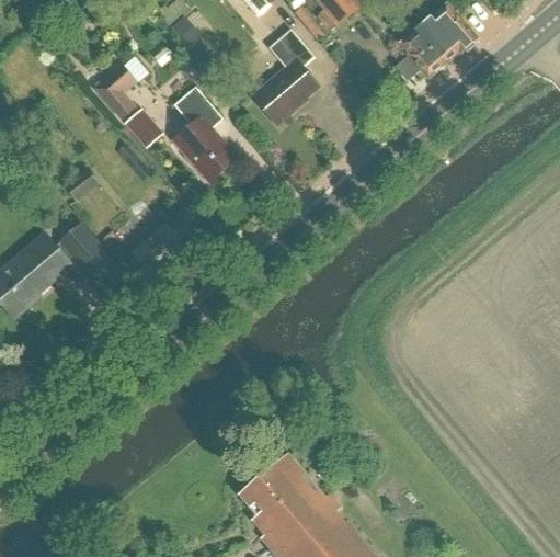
[(173,0),(160,12),(170,23),(190,6),(185,0),(173,0)]
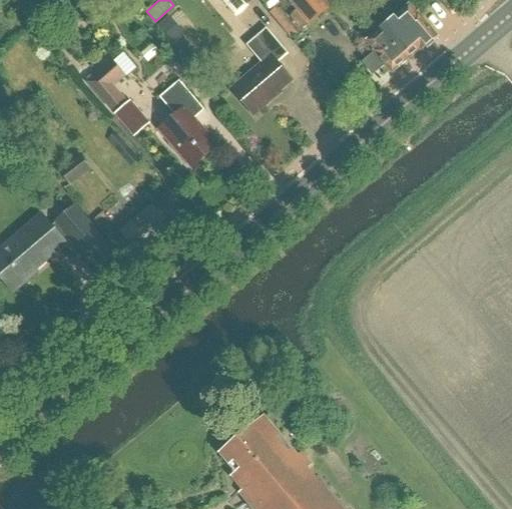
[(224,0),(236,14),(249,4),(245,0),(224,0)]
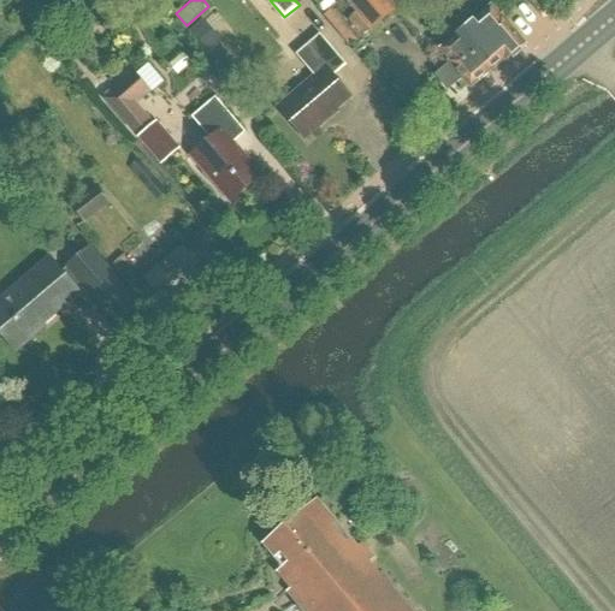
[(348,0),(356,10),(372,27),(398,1),(397,0),(348,0)]
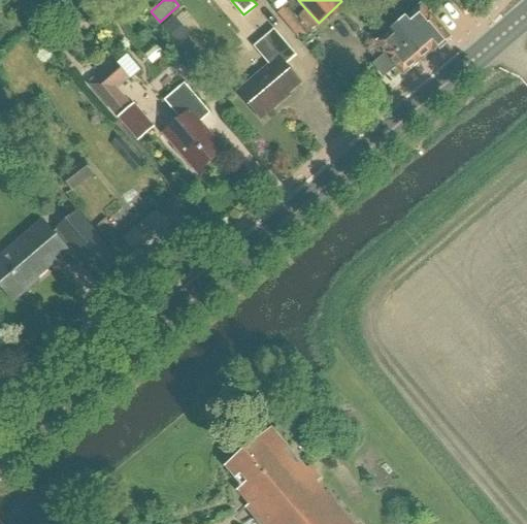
[(407,32),(426,55),(433,48),(434,50),(451,35),(432,12),(431,13),(423,3),(399,23),(402,27),(405,25),(409,31),(407,32)]
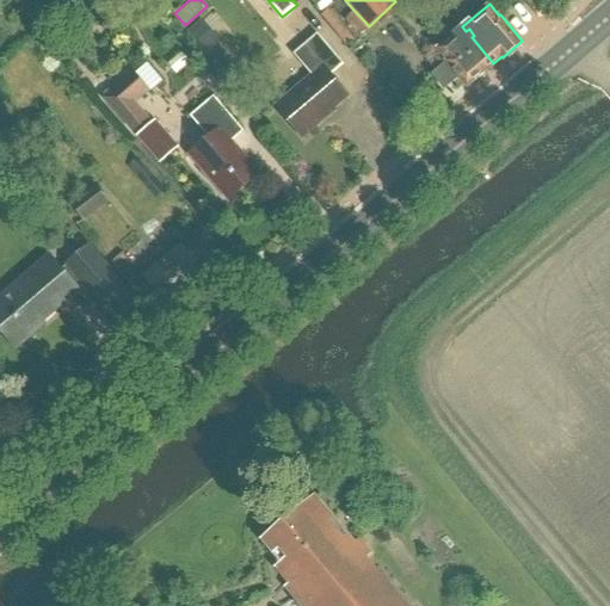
[(461,74),(468,84),(493,63),(472,37),(474,36),(469,29),(466,31),(462,26),(455,17),(444,26),(451,36),(439,47),(450,59),(438,68),(451,82),(461,74)]
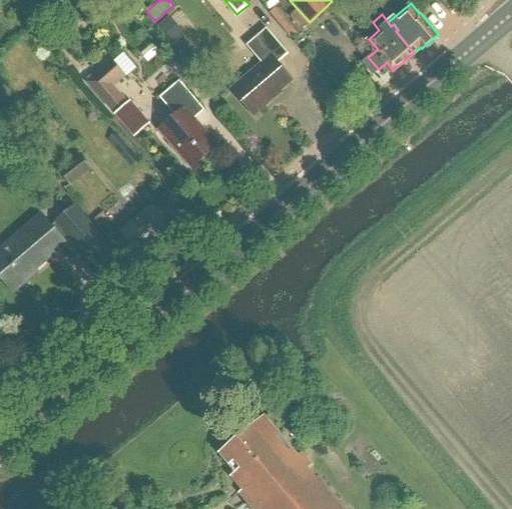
[(229,87),(252,114),(269,100),(268,99),(292,78),(277,60),(288,51),(266,25),(245,43),(261,61),(229,87)]
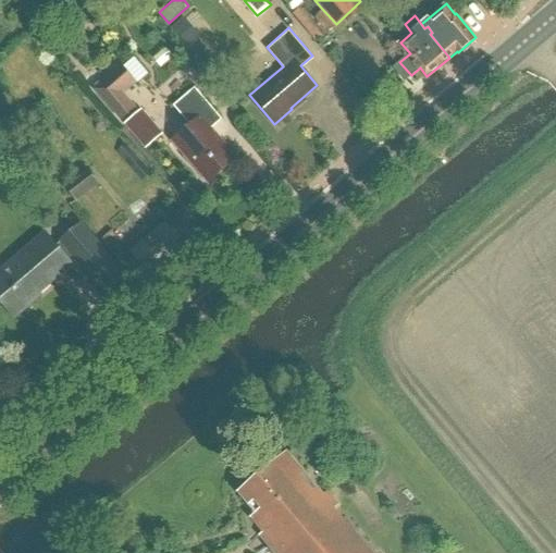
[(121,93),(134,81),(118,63),(87,90),(115,122),(133,106),(121,93)]
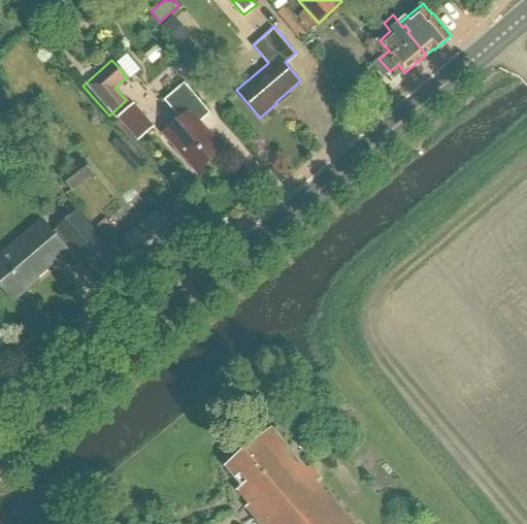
[(183,82),(162,98),(178,118),(161,132),(196,172),(223,150),(198,120),(208,111),(183,82)]
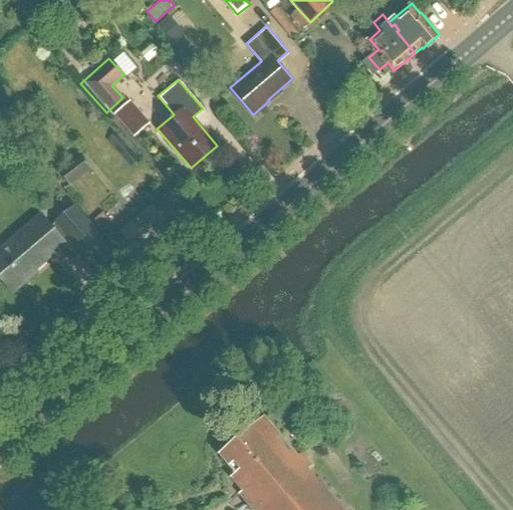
[(115,115),(135,138),(148,126),(129,104),(115,115)]
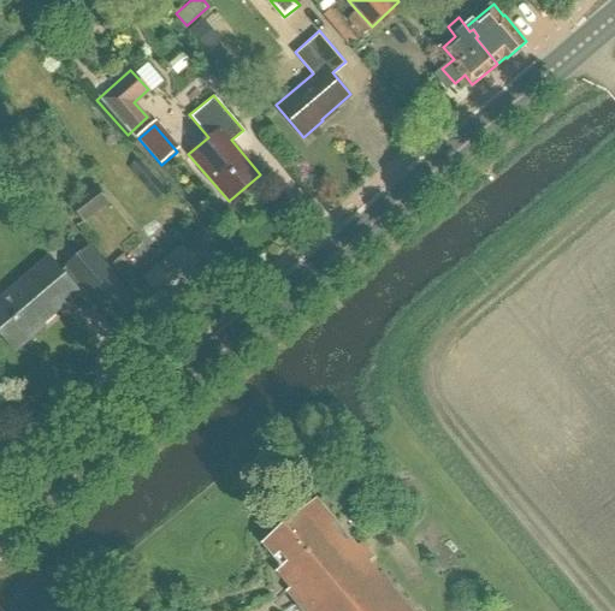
[(70,202),(83,220),(110,202),(96,183),(70,202)]
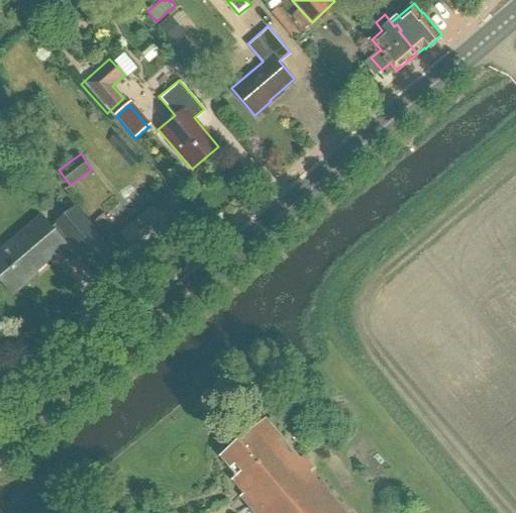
[(164,220),(165,219),(151,205),(118,232),(135,252),(147,242),(166,265),(186,247),(164,220)]
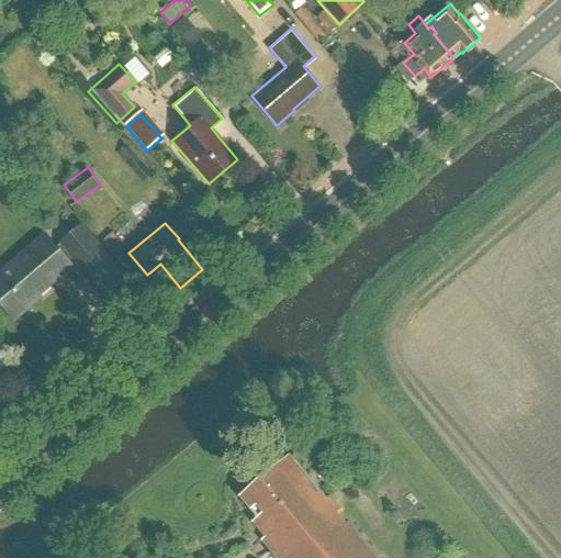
[(124,278),(80,226),(54,249),(43,236),(0,272),(0,304),(13,320),(37,299),(36,296),(78,260),(92,277),(89,280),(103,297),(124,278)]
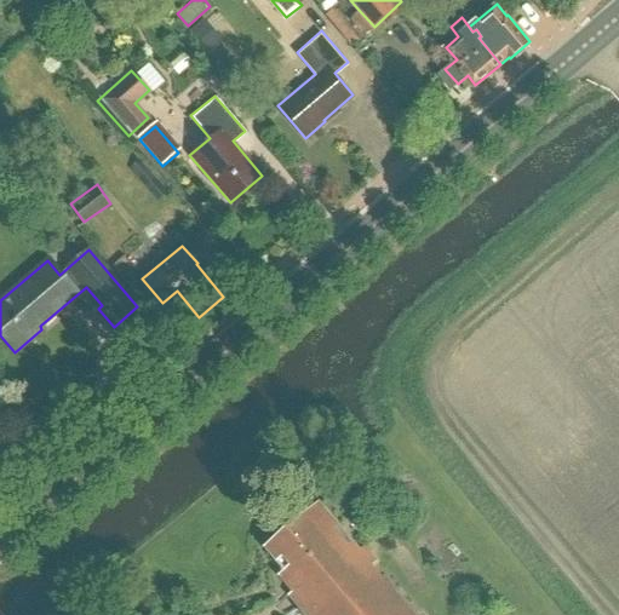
[(291,592),(309,614),(418,614),(321,500),(268,546),(286,568),(280,573),(294,588),(291,592)]
